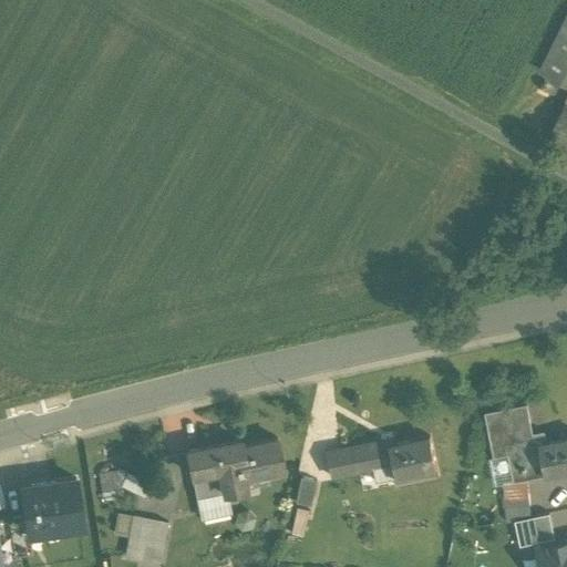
[(566,18),(542,70),(566,82),(566,18)]
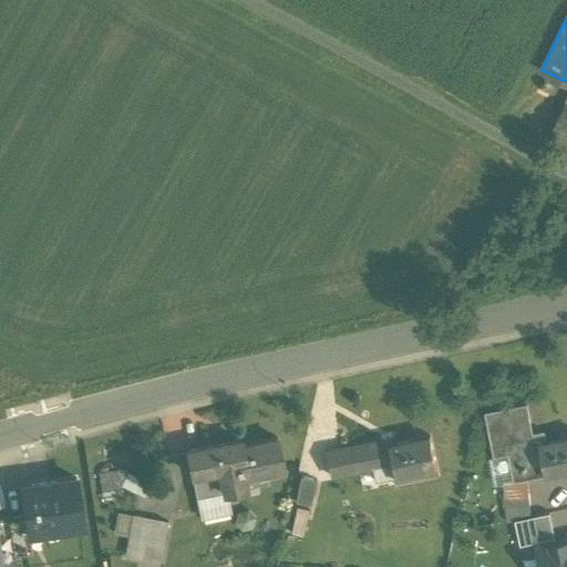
[(566,103),(565,103),(546,141),(566,151),(566,103)]
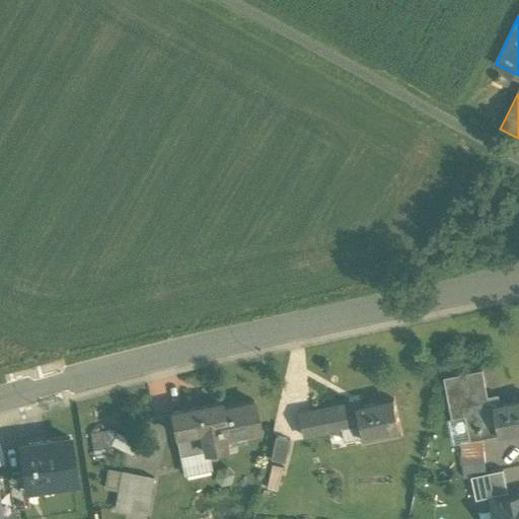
[(489,401),(483,369),(444,377),(452,418),(465,416),(470,441),(518,431),(518,400),(501,404),(500,399),(489,401)]
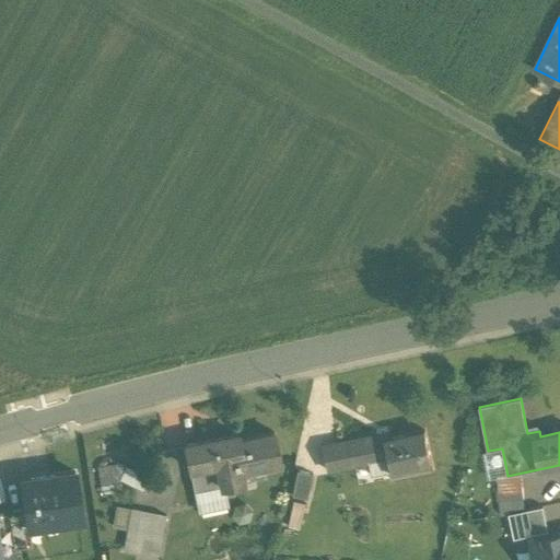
[(389,439),(382,440),(386,458),(368,462),(370,475),(389,471),(391,479),(432,471),(424,431),(389,439)]
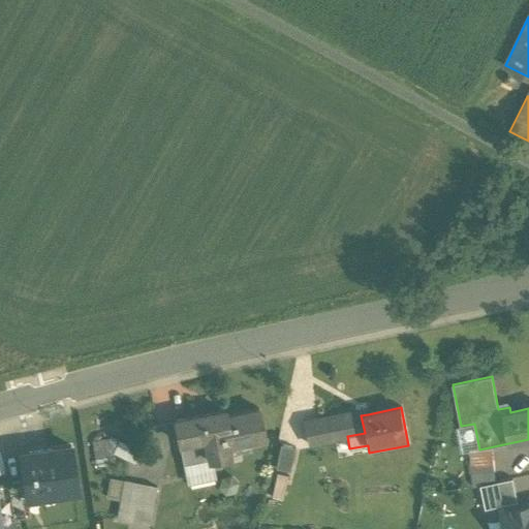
[(224,410),(174,421),(179,443),(205,438),(209,460),(211,459),(228,456),(226,445),(265,438),(258,408),(225,415),(224,410)]
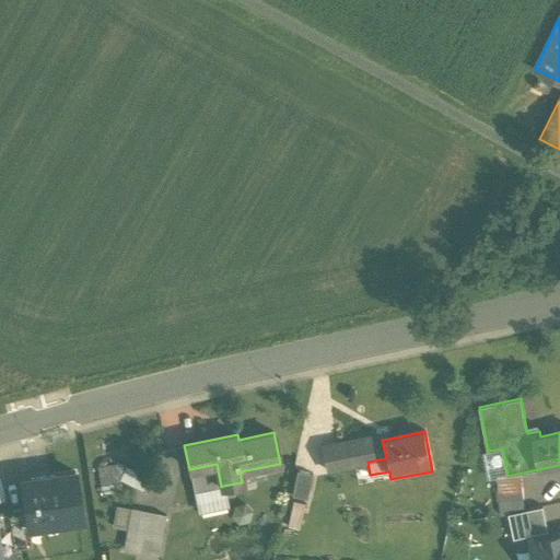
[(388,433),(349,441),(354,465),(368,462),(386,458),(382,440),(389,439),(388,433)]
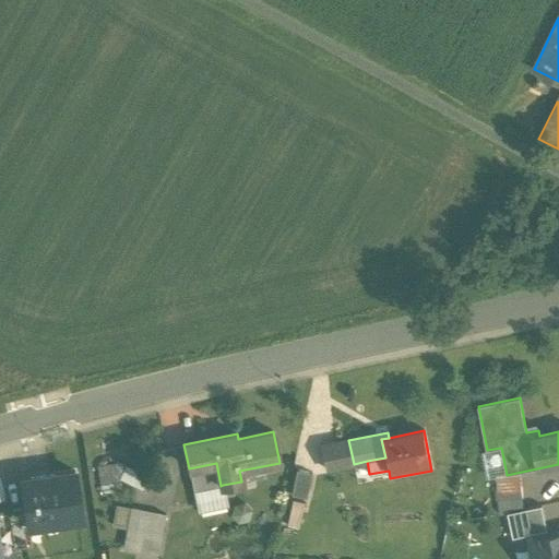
[(348,440),(320,445),(325,470),(354,464),(348,440)]
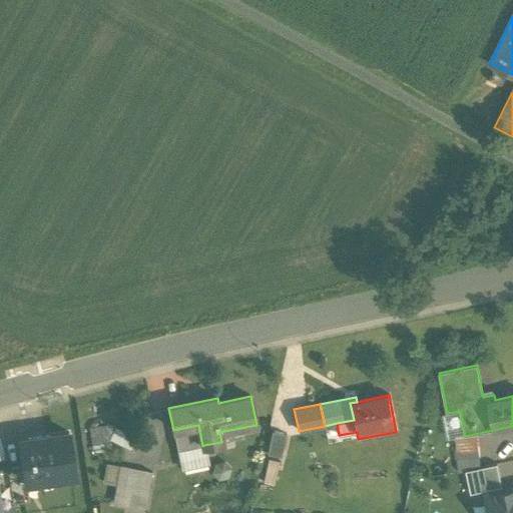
[(198,425),(173,430),(172,430),(177,451),(202,446),(198,425)]
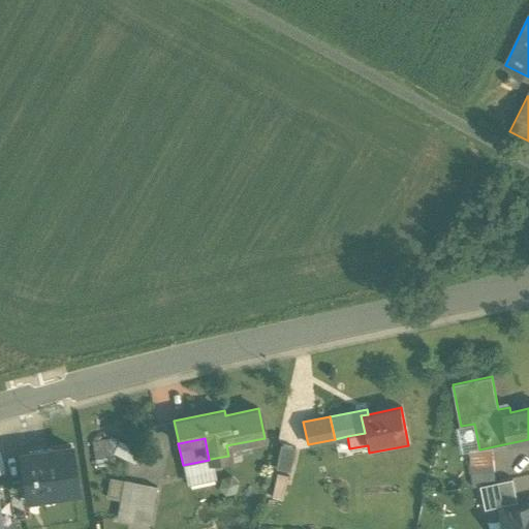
[(138,450),(119,441),(113,453),(133,462),(138,450)]
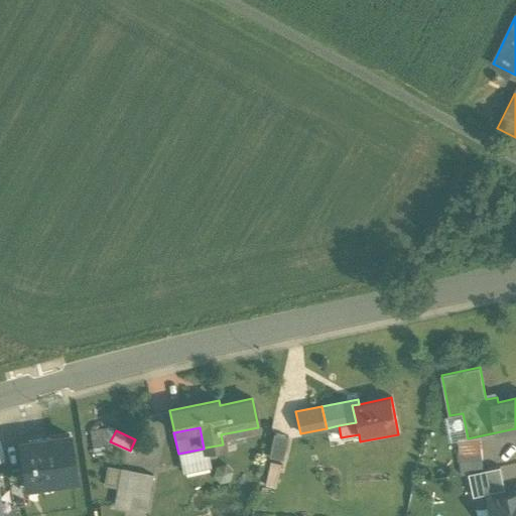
[(287,436),(273,433),(268,457),(282,460),(287,436)]
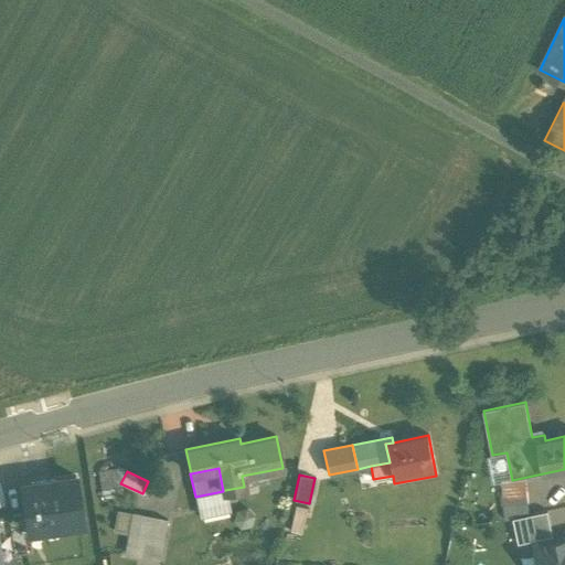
[(75,476),(21,484),(25,513),(28,530),(29,530),(82,521),(75,476)]
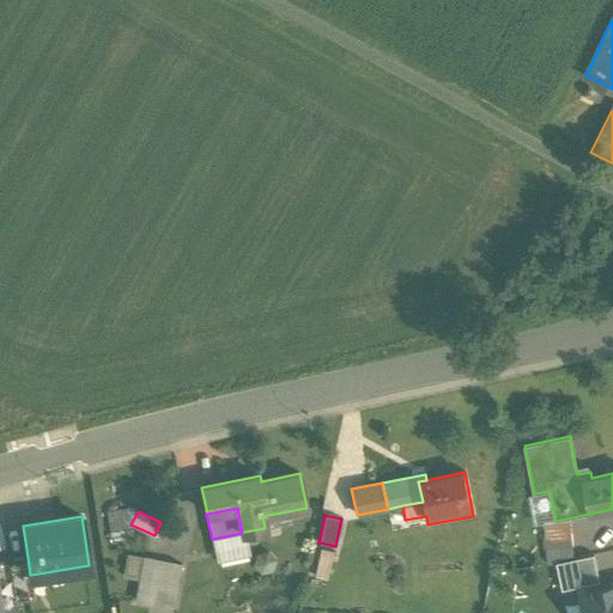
[(556,521),(545,522),(547,550),(572,547),(574,547),(571,520),(556,521)]
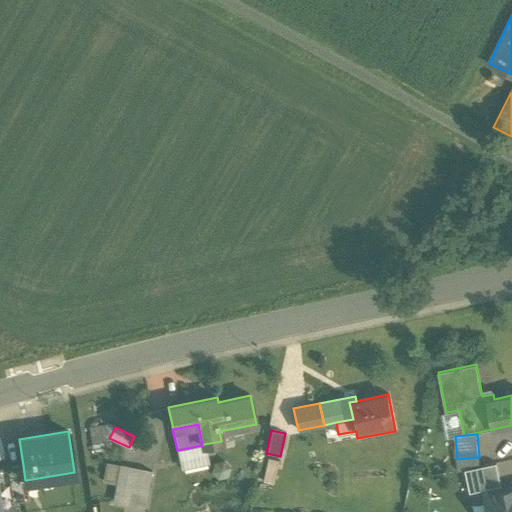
[(202,445),(177,450),(181,469),(208,463),(204,444),(202,445)]
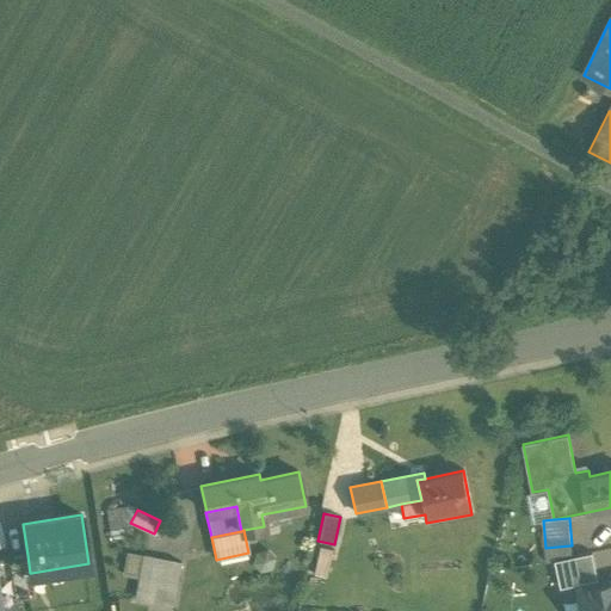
[(571,545),(545,548),(547,562),(555,561),(572,557),(571,545)]
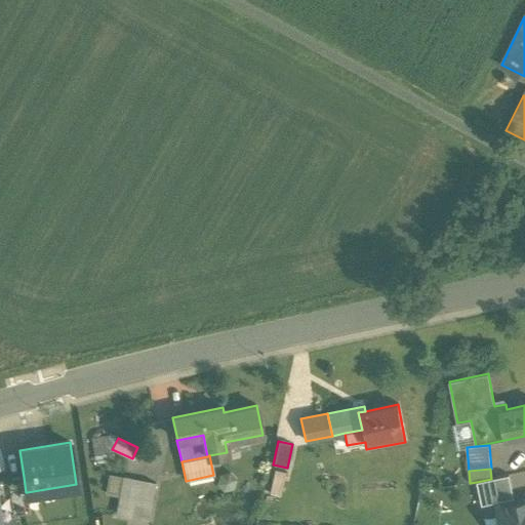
[(285,473),(274,470),(269,494),(280,496),(285,473)]
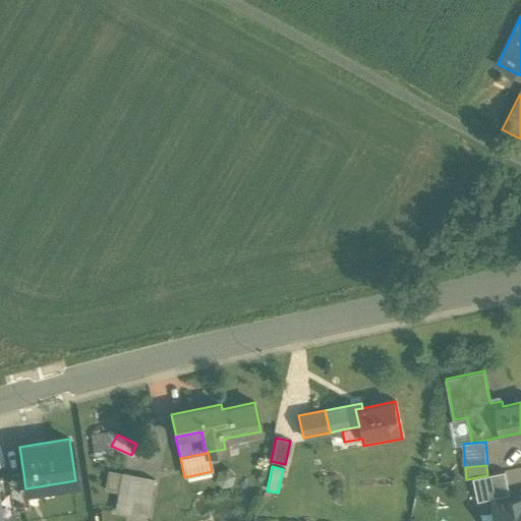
[(119,494),(122,474),(108,471),(104,490),(119,494)]
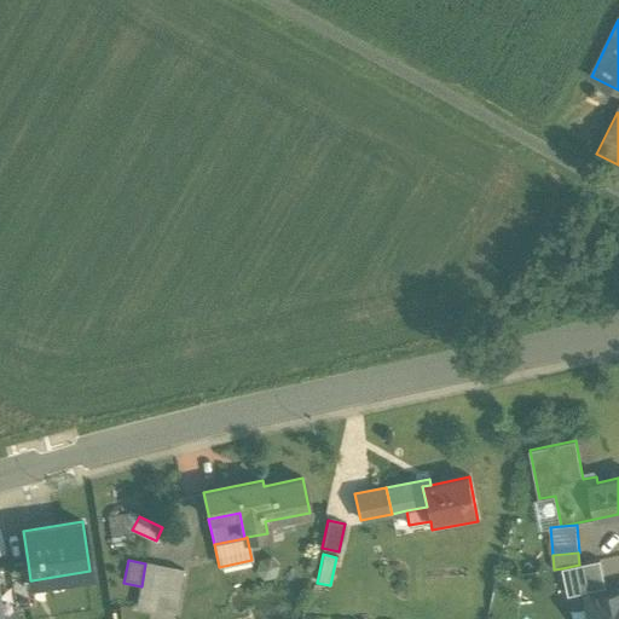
[(600,560),(579,565),(562,568),(568,596),(606,588),(600,560)]
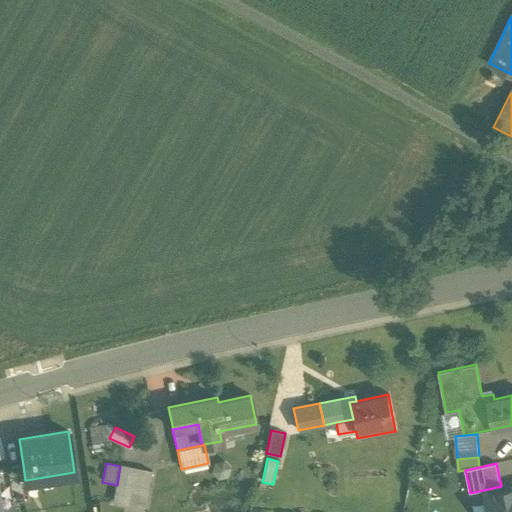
[(23,465),(7,467),(12,501),(12,502),(29,499),(26,480),(25,480),(23,465)]
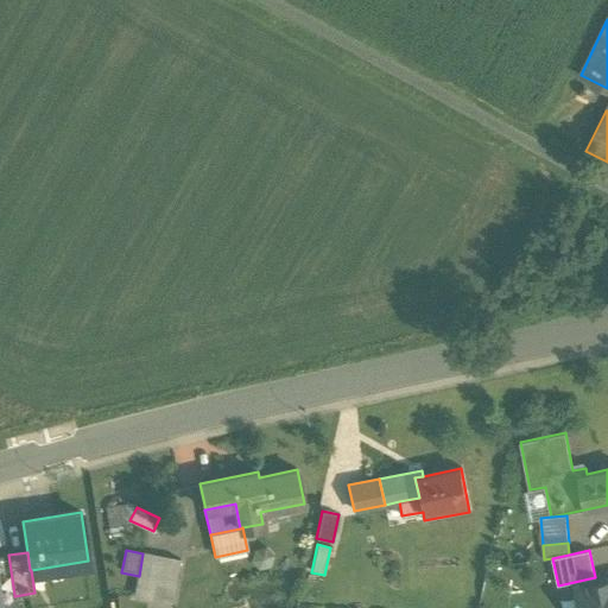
[(179,559),(143,553),(139,576),(134,595),(168,601),(170,587),(173,587),(179,559)]
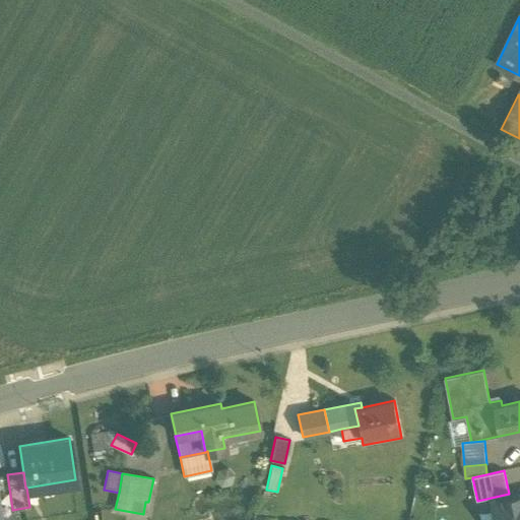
[(0,511),(12,509),(7,474),(0,475),(0,511)]
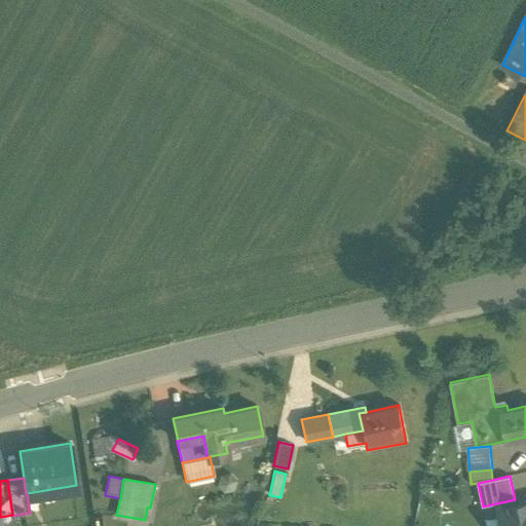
[(525,525),(525,501),(499,508),(502,525),(525,525)]
